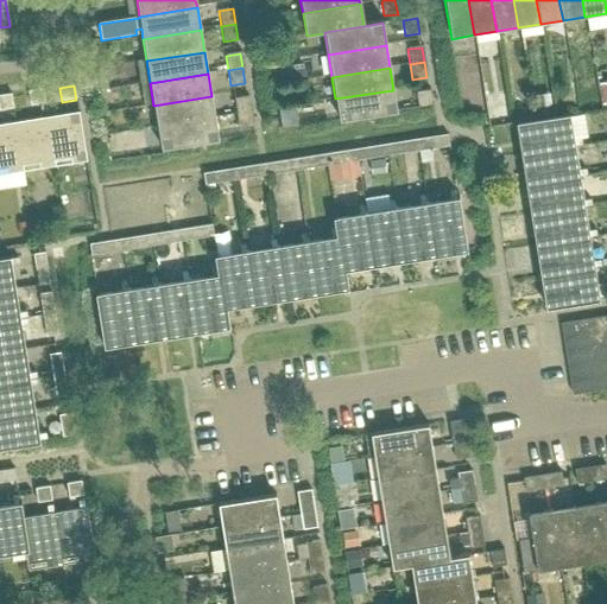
[(30,107),(44,105),(42,90),(27,93),(30,107)]
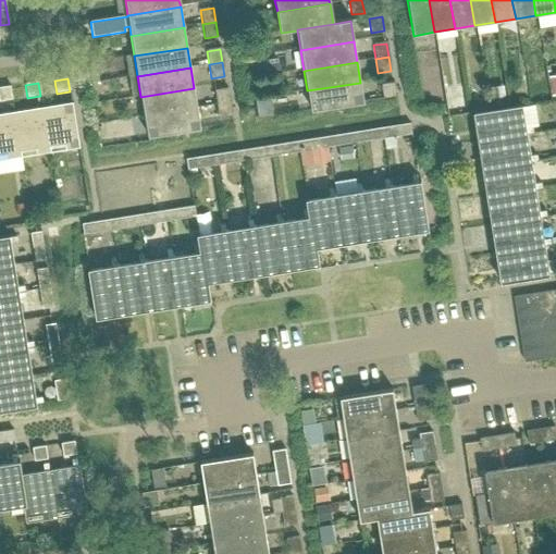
[(360,83),(307,90),(310,112),(363,103),(360,83)]
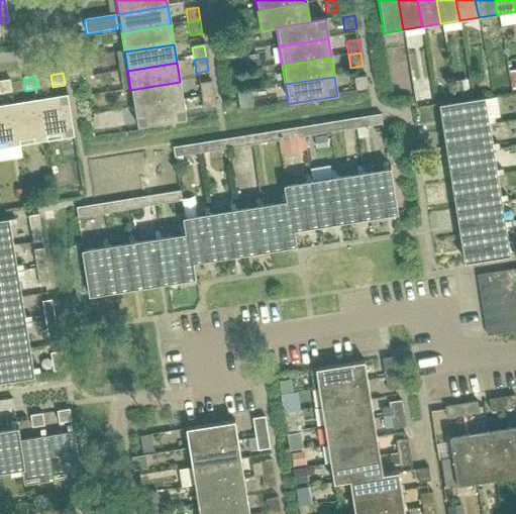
[(354,93),(367,91),(365,78),(352,80),(354,93)]
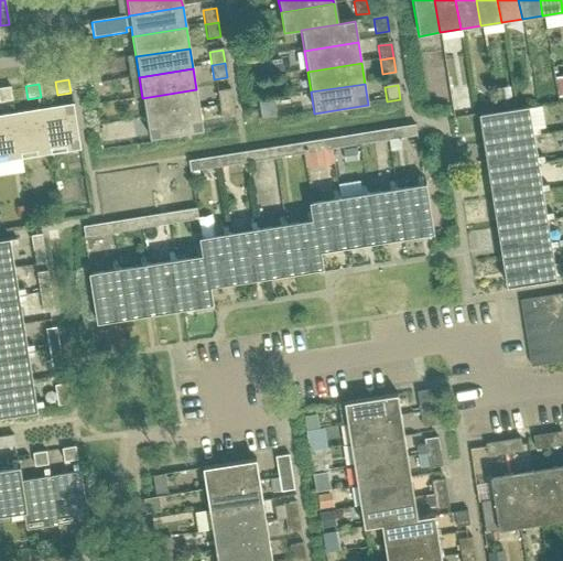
[(0,104),(12,101),(10,88),(0,89),(0,104)]
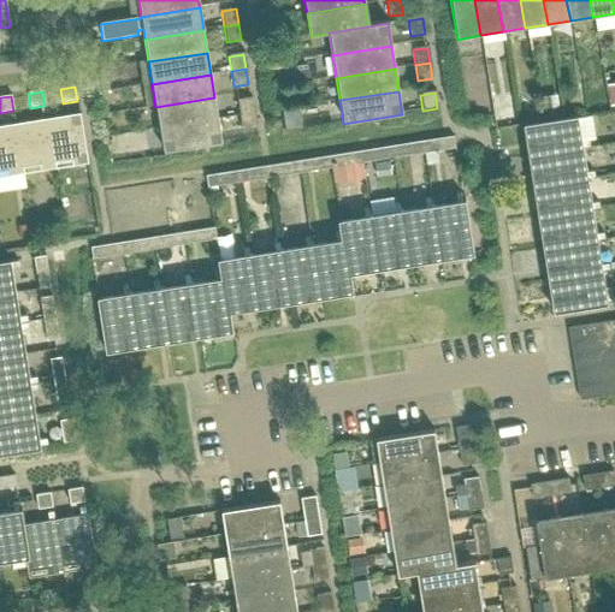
[(159,129),(218,120),(214,97),(155,107),(159,129)]
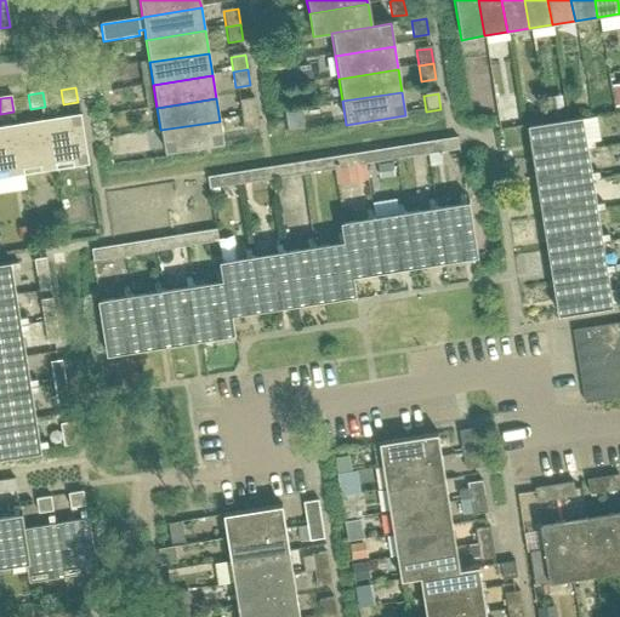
[(240,118),(255,115),(252,100),(238,102),(240,118)]
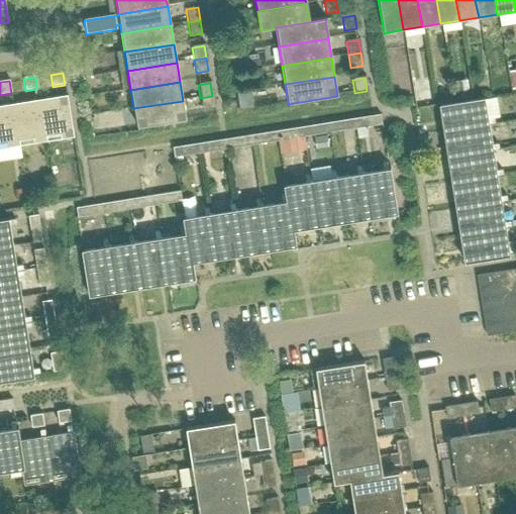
[(212,96),(200,98),(202,111),(214,109),(212,96)]
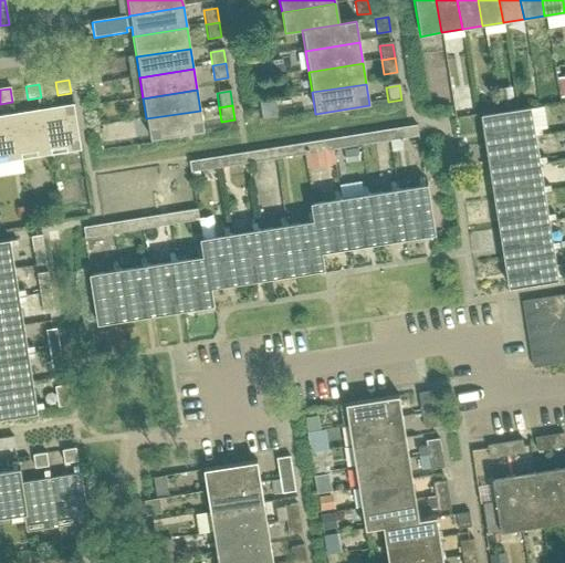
[(80,152),(73,106),(42,111),(50,156),(49,149),(64,147),(65,154),(80,152)]
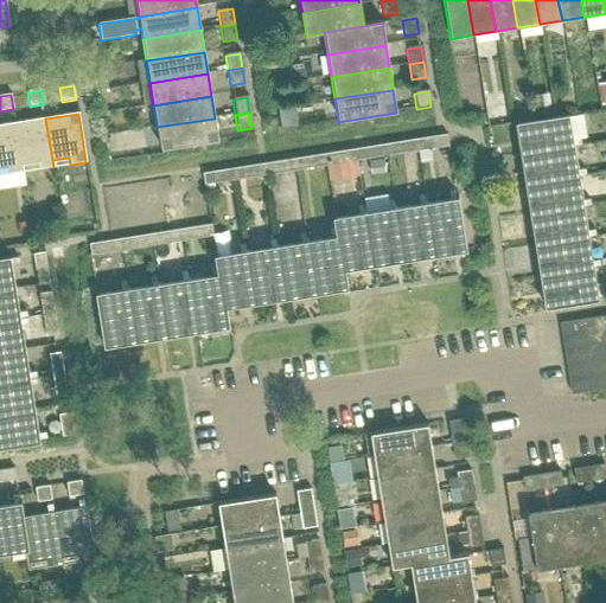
[(568,115),(515,123),(521,156),(573,147),(572,141),(568,115)]
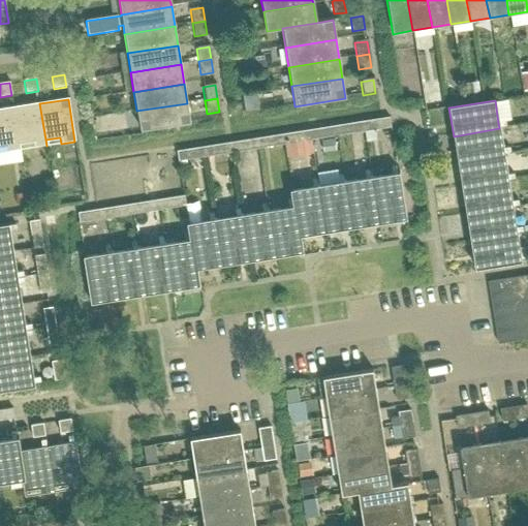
[(47,146),(39,103),(12,107),(19,150),(20,150),(19,144),(32,142),(33,148),(47,146)]
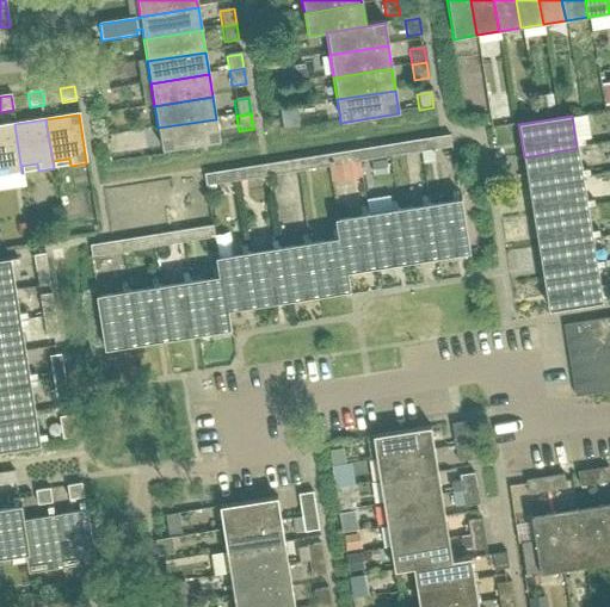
[(216,119),(158,128),(161,152),(164,150),(220,142),(216,119)]
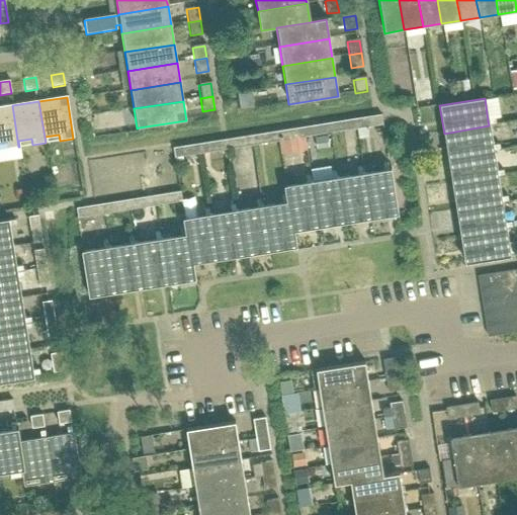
[(18,147),(12,105),(0,107),(0,144),(5,143),(6,149),(18,147)]
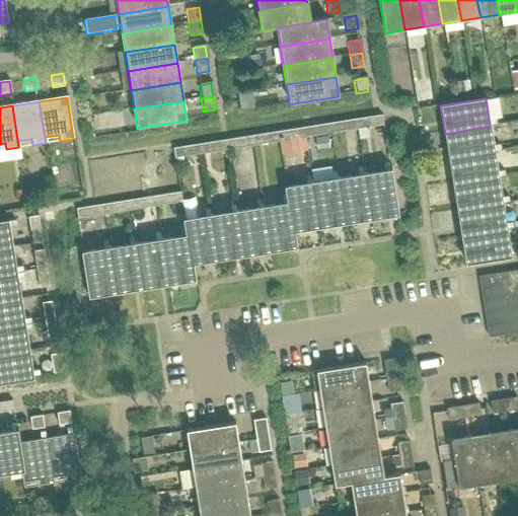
[(357,130),(383,126),(381,117),(355,121),(357,130)]
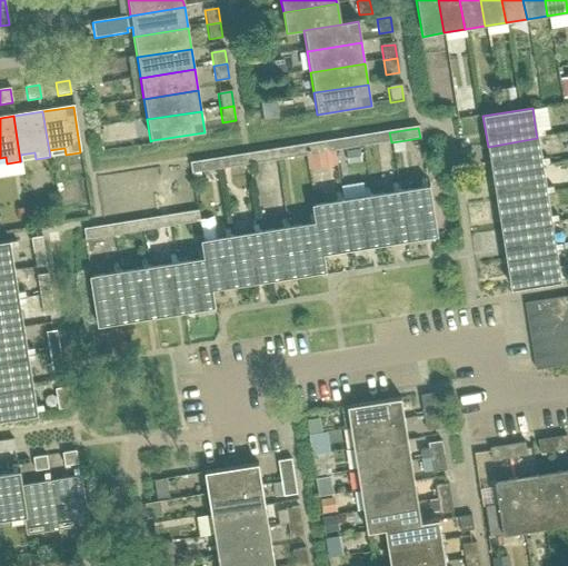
[(361,137),(362,147),(382,145),(381,133),(361,137)]
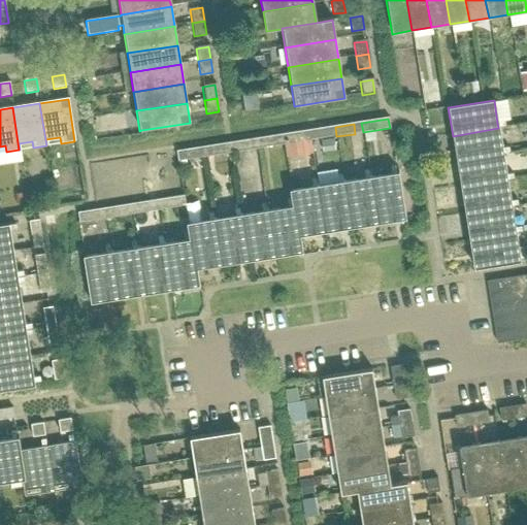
[(318,139),(336,136),(335,127),(317,130),(318,139)]
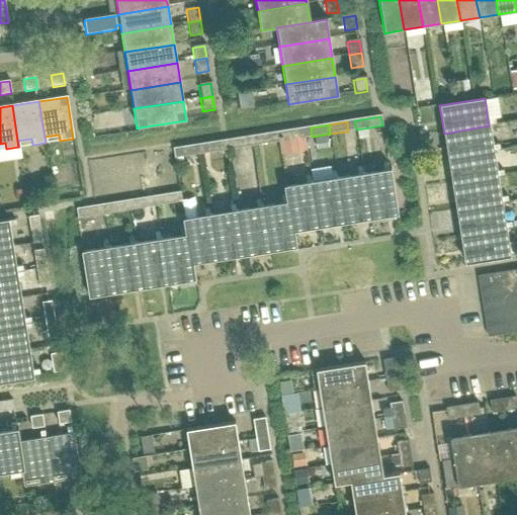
[(489,125),(444,134),(448,159),(493,152),(493,151),(493,147),(489,125)]
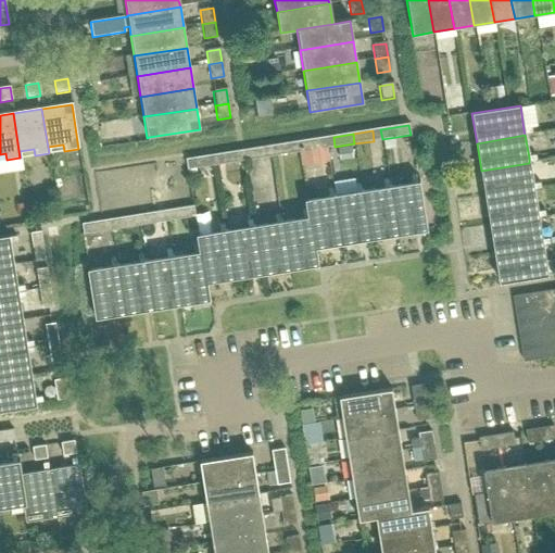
[(298,142),(299,153),(318,150),(317,139),(298,142)]
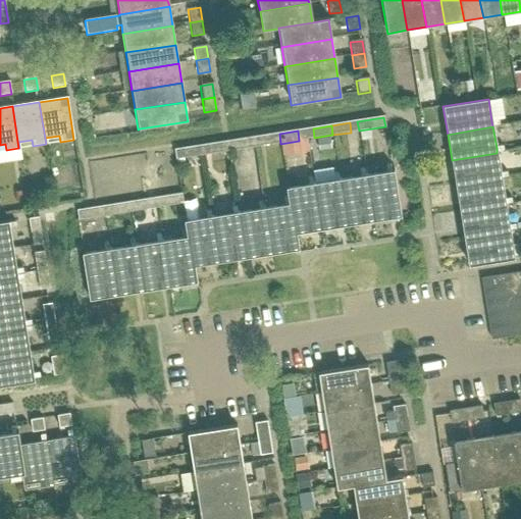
[(262,146),(280,144),(279,134),(261,137),(262,146)]
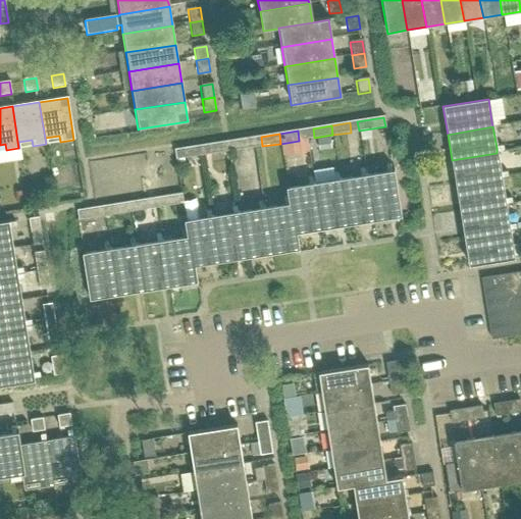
[(247,149),(246,139),(226,142),(228,152),(247,149)]
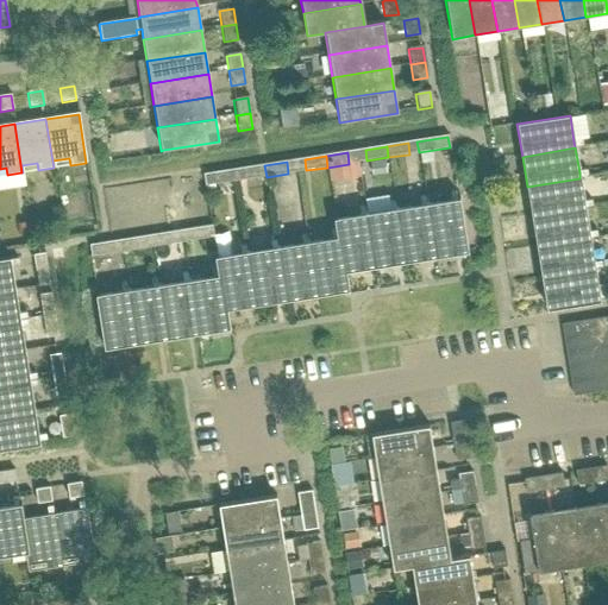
[(243,169),(245,181),(267,177),(264,165),(243,169)]
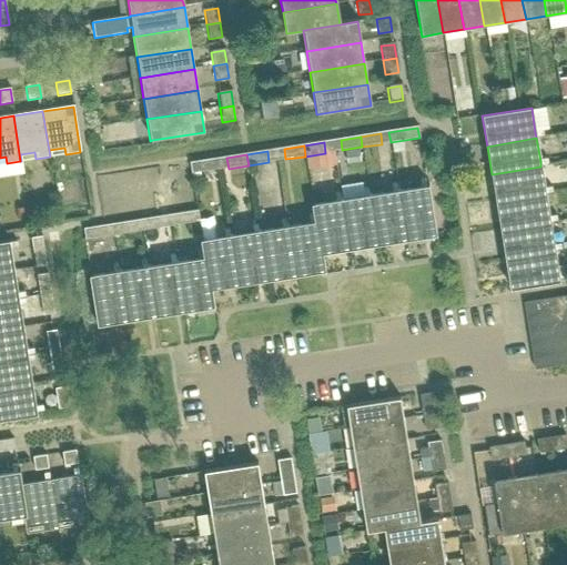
[(191,174),(212,171),(211,161),(190,164),(191,174)]
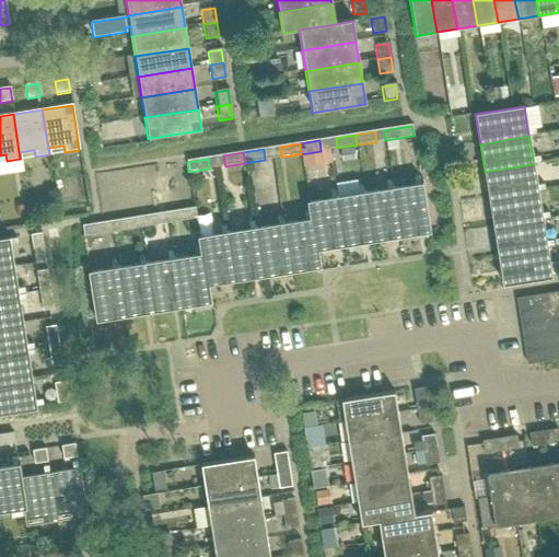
[(533,164),(485,172),(489,200),(537,193),(537,192),(537,187),(533,164)]
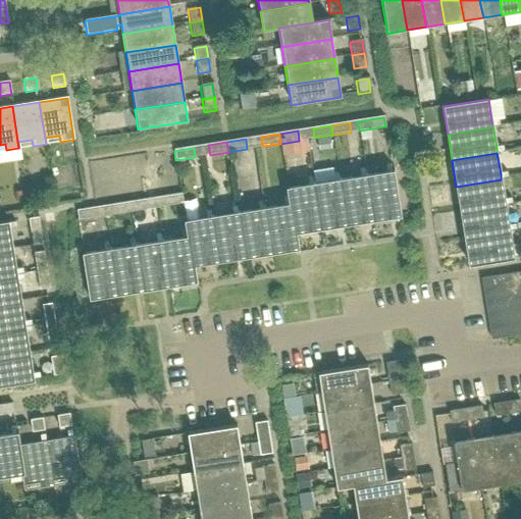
[(386,172),(366,176),(373,221),(400,217),(401,217),(394,171),(393,171),(391,172),(386,172)]
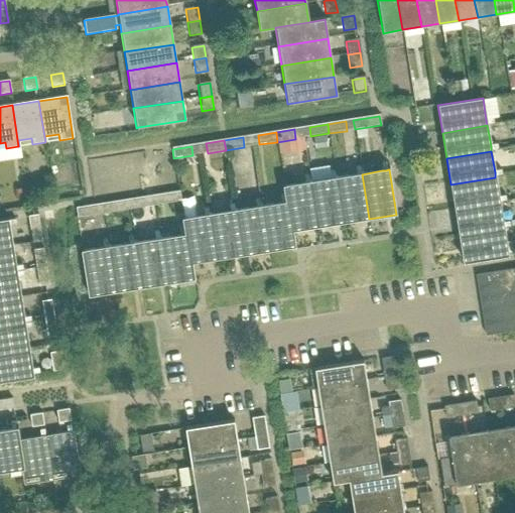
[(357,174),(336,178),(343,223),(369,219),(362,174),(361,174),(357,174)]
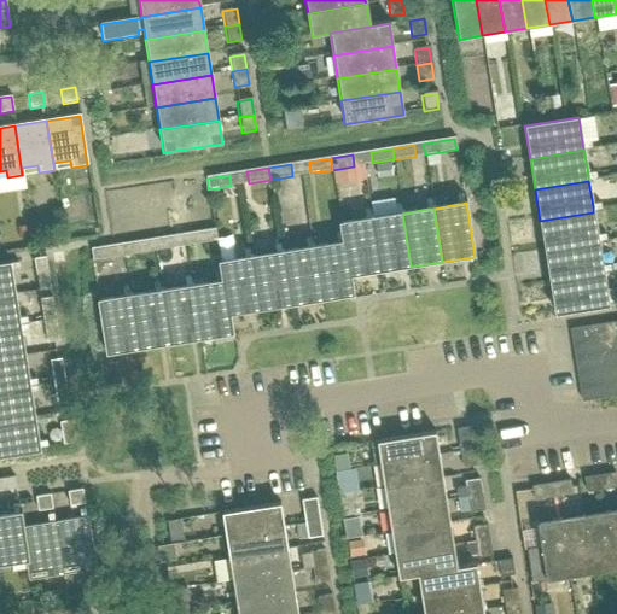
[(593,212),(540,221),(545,251),(599,243),(598,241),(598,237),(593,212)]
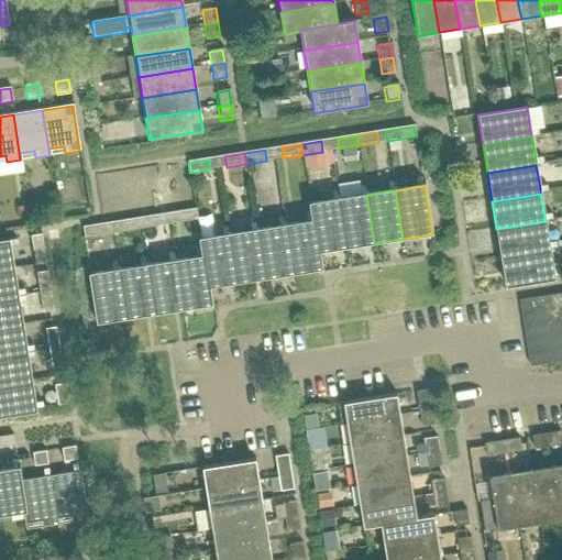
[(361,195),(339,199),(346,248),(374,243),(366,195),(365,195),(361,195)]
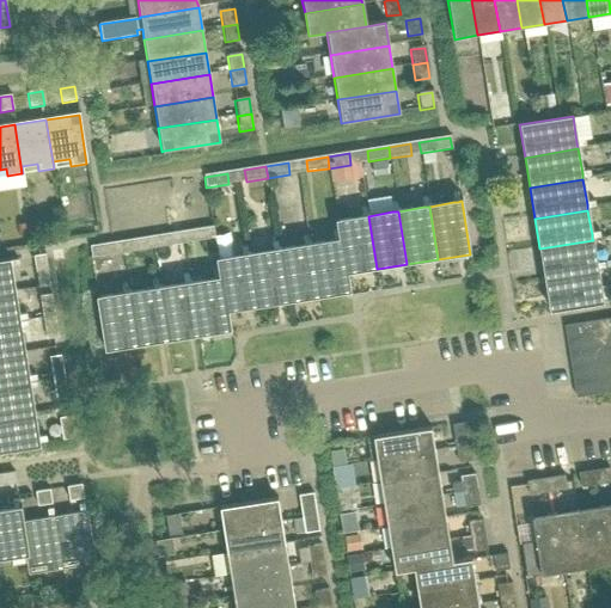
[(362,216),(335,221),(338,240),(341,240),(346,274),(347,274),(377,269),(368,216),(367,216),(362,216)]
